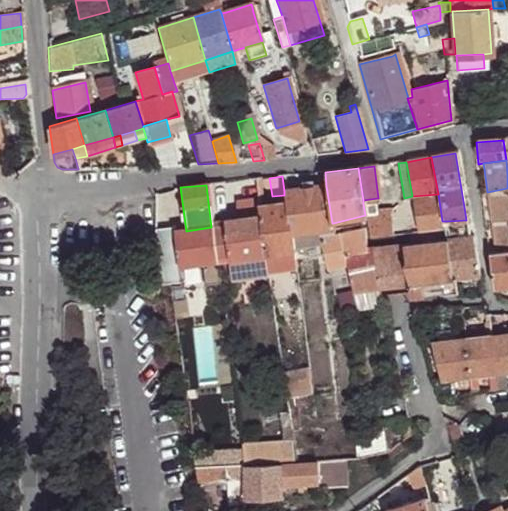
[(333,229),(333,223),(332,223),(326,186),(317,187),(323,230),(332,230),(333,229)]
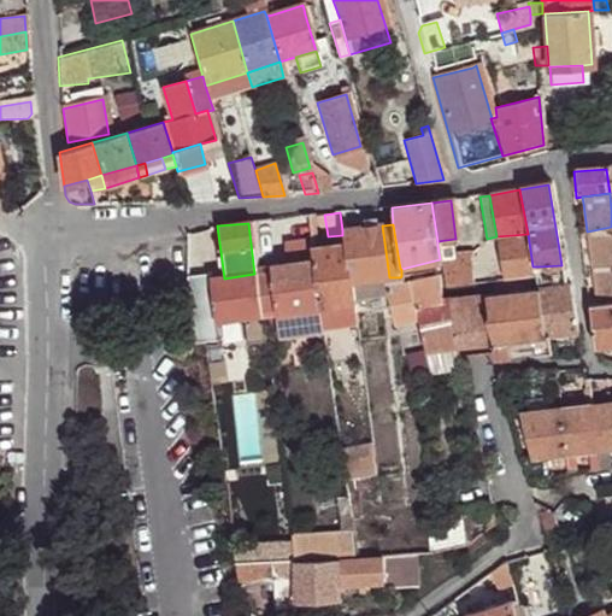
[(345,245),(349,283),(369,281),(374,280),(389,277),(382,226),(376,227),(363,228),(342,230),(342,235),(345,245)]
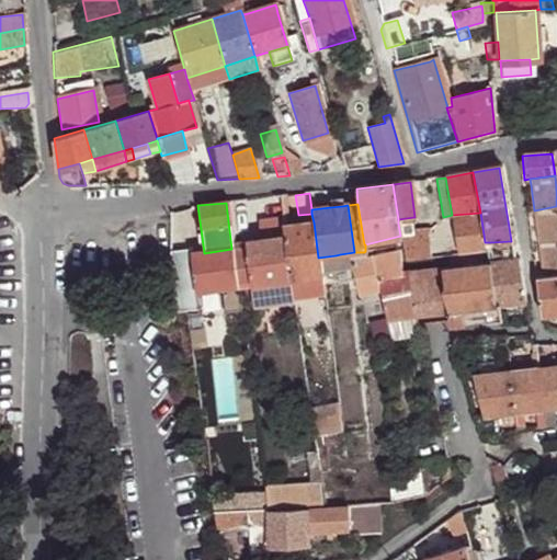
[(556,206),(534,210),(538,242),(556,239),(556,206)]
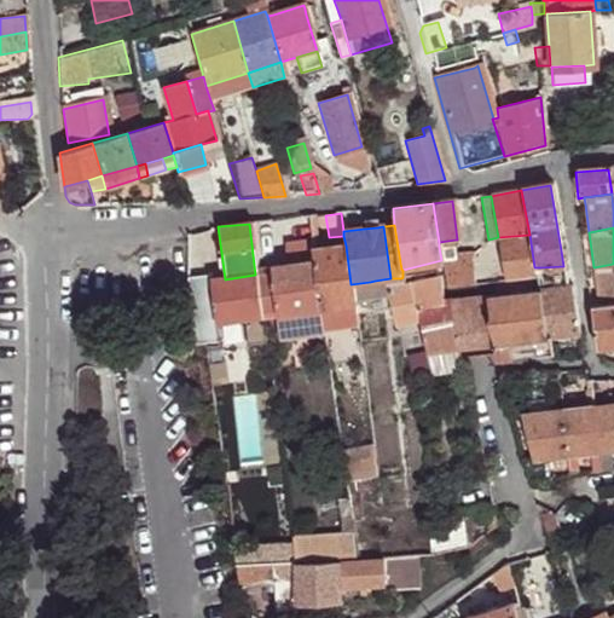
[(503,271),(505,281),(536,277),(534,267),(529,235),(498,237),(503,271)]
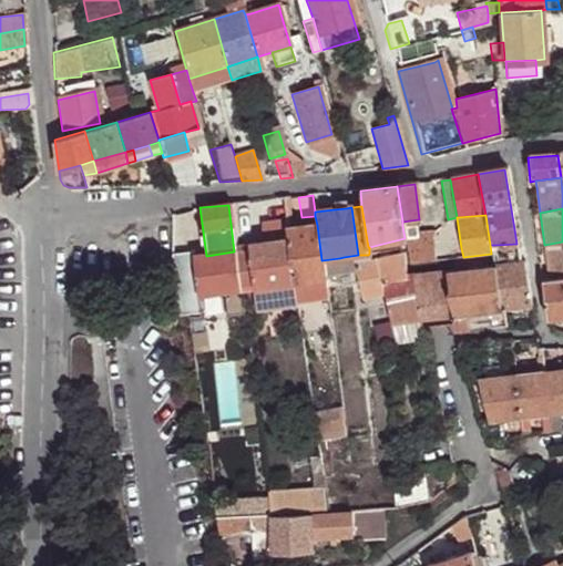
[(262,243),(287,240),(285,229),(284,222),(269,223),(269,232),(260,232),(262,243)]
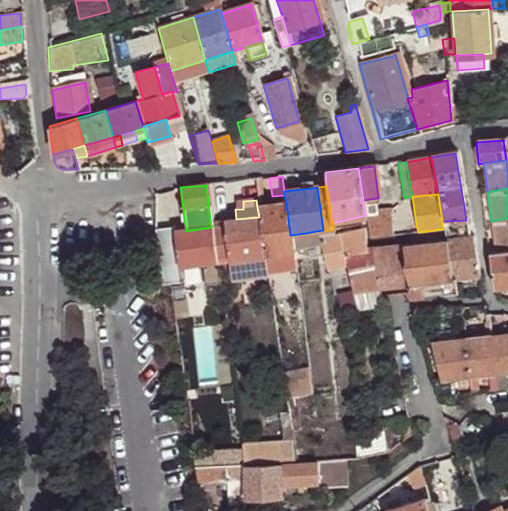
[(243,209),(243,201),(234,202),(235,209),(243,209)]
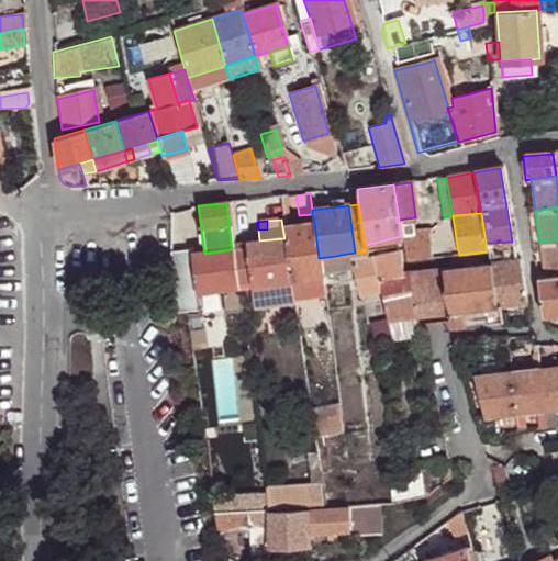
[(324,299),(322,278),(319,258),(314,223),(282,227),(285,238),(293,302),(324,299)]
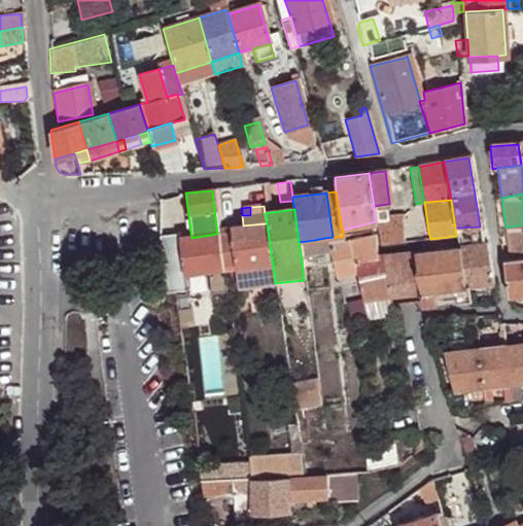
[(374,210),(376,221),(386,220),(385,209),(374,210)]
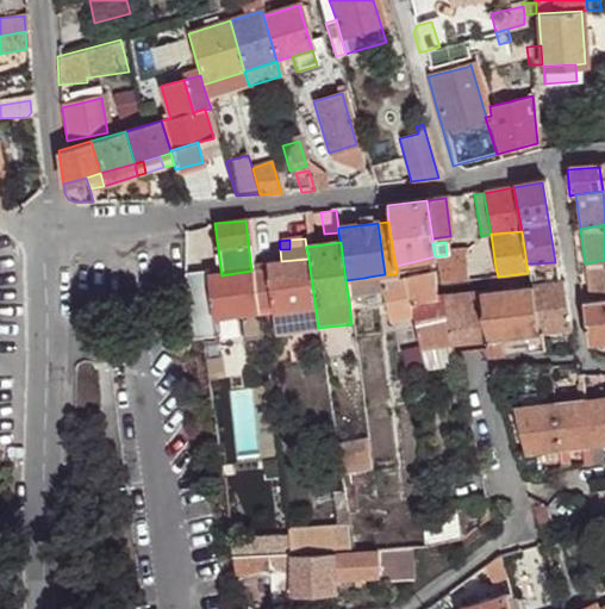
[(438,283),(460,280),(467,280),(463,253),(447,255),(435,256),(437,269),(438,283)]
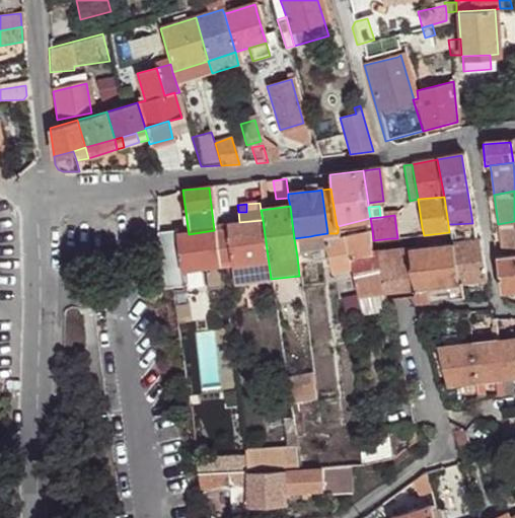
[(367,230),(366,219),(338,226),(338,232),(337,233),(337,237),(367,230)]
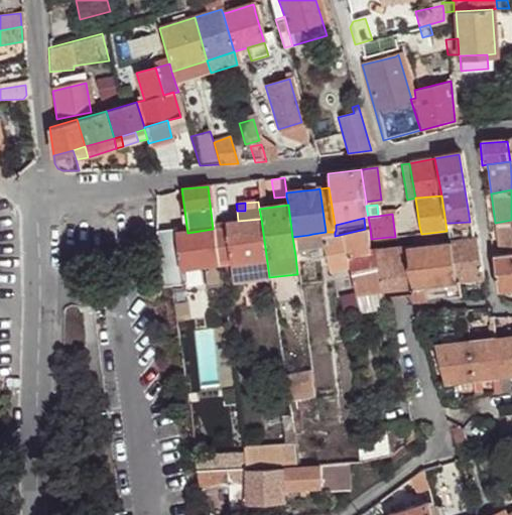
[(269,279),(269,277),(261,219),(238,221),(225,223),(225,228),(230,263),(230,266),(261,262),(265,279),(269,279)]
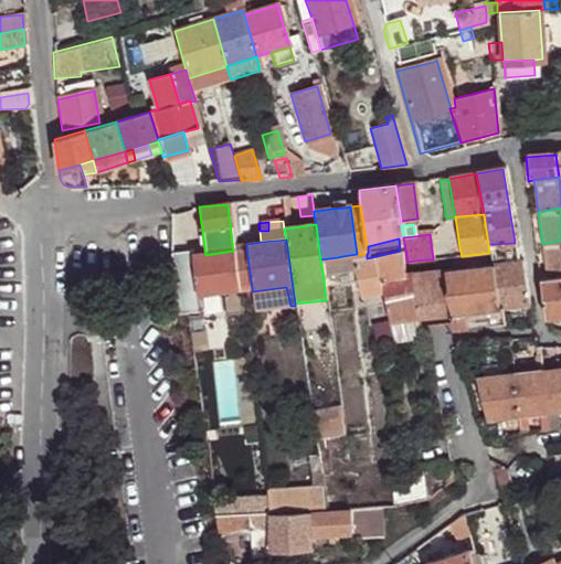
[(560,276),(560,241),(542,244),(546,272),(536,273),(537,280),(538,280),(547,279),(560,276)]
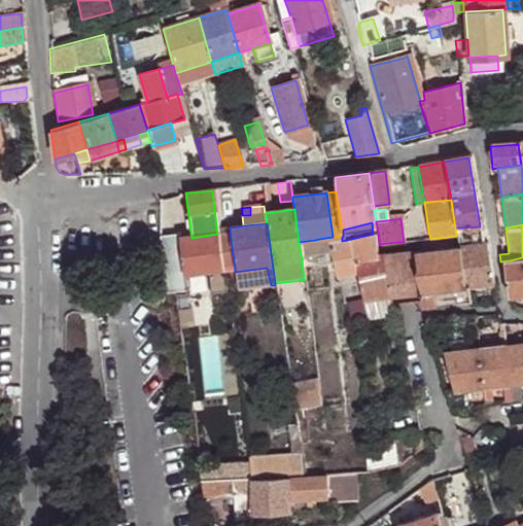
[(481,236),(480,226),(460,228),(461,238),(481,236)]
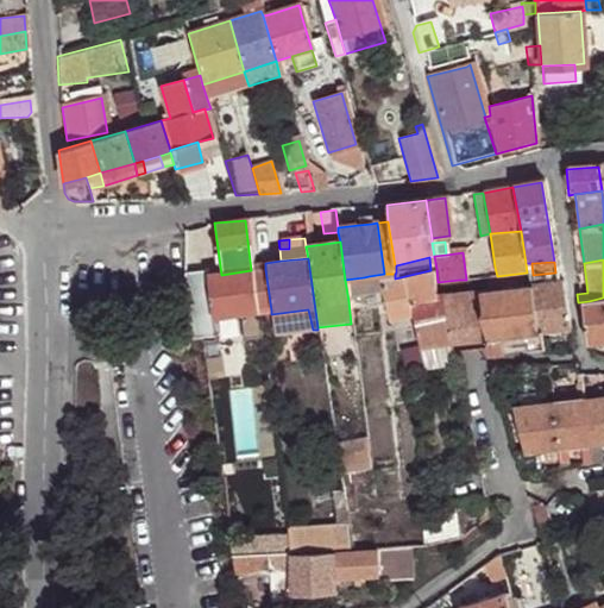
[(485,268),(486,277),(497,276),(495,267),(485,268)]
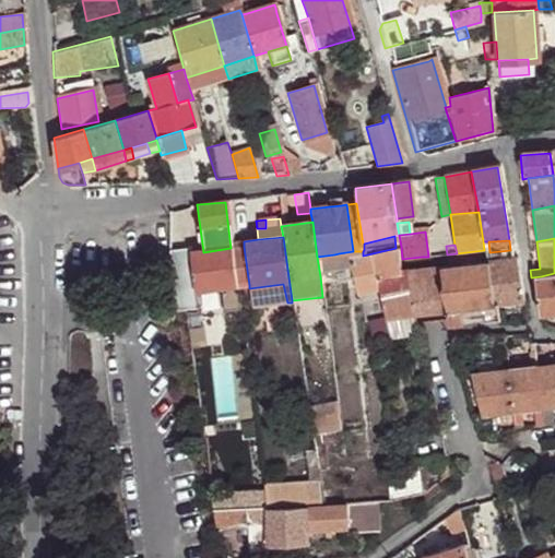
[(231,248),(236,287),(249,285),(244,247),(231,248)]
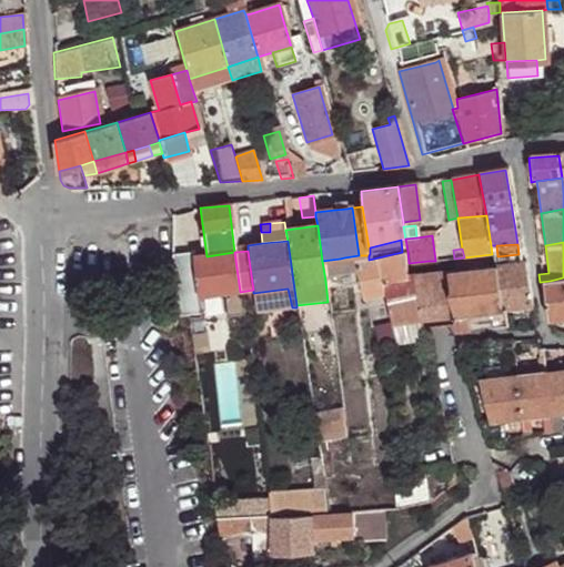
[(241,310),(240,292),(234,252),(207,256),(191,257),(193,280),(195,296),(222,293),(224,313),(241,310)]
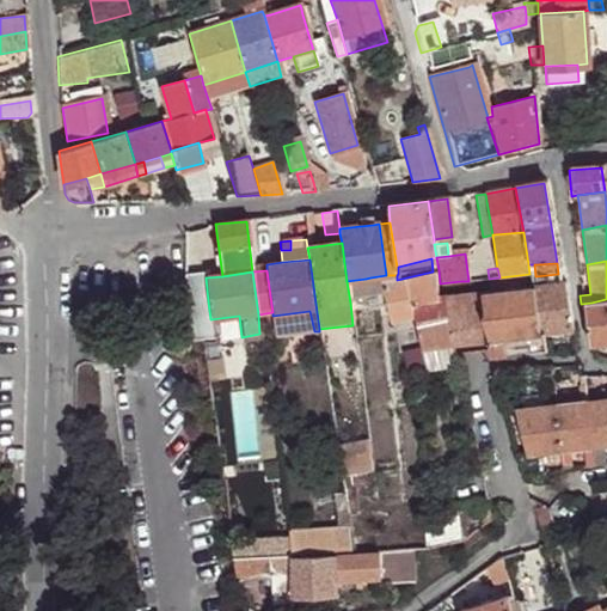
[(390,321),(414,315),(412,300),(436,298),(436,297),(433,272),(397,280),(381,282),(382,291),(390,321)]
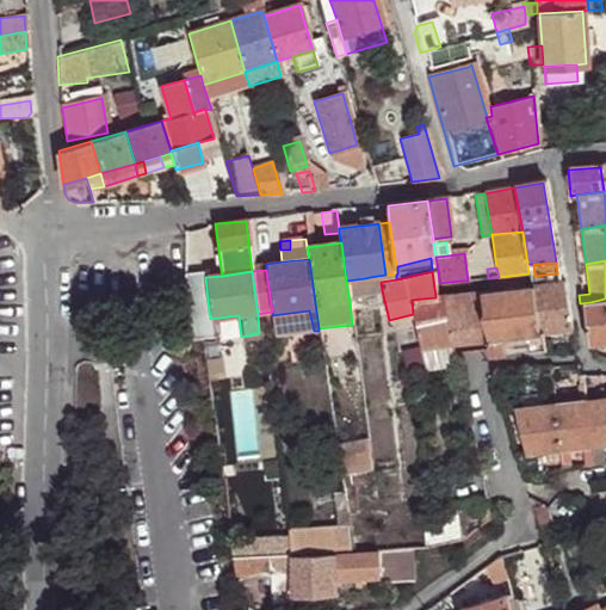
[(192,275),(196,302),(208,301),(205,277),(204,272),(193,275),(192,275)]
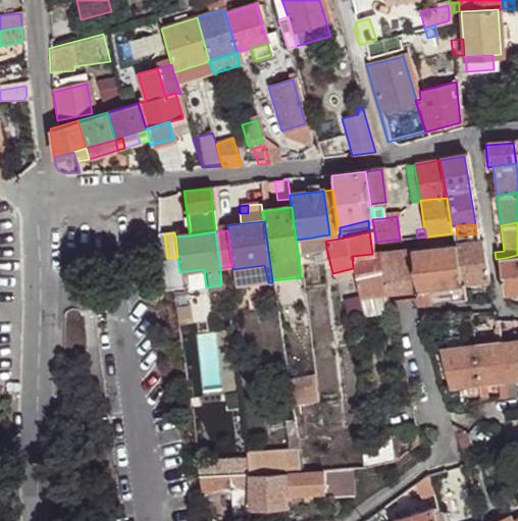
[(296,240),(299,258),(314,256),(312,238),(296,240)]
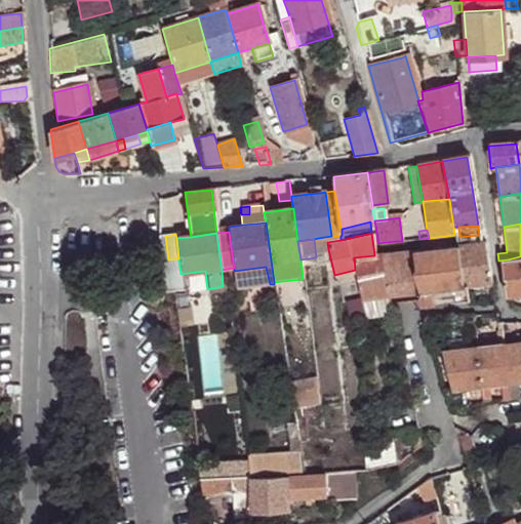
[(483,244),(456,246),(462,285),(464,285),(465,287),(483,284),(489,283),(483,244)]
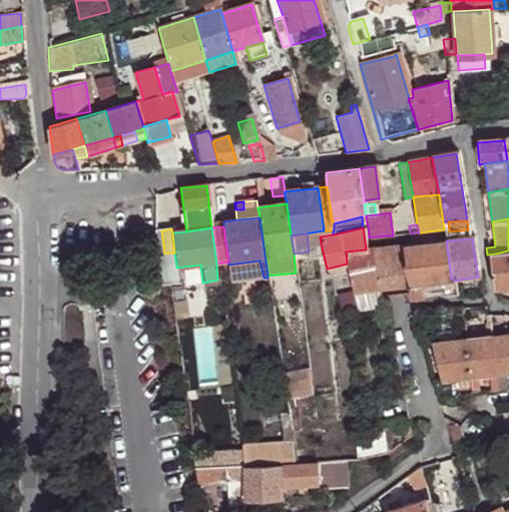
[(446,240),(403,245),(406,266),(405,266),(405,269),(402,270),(407,286),(408,293),(408,298),(424,297),(422,284),(427,283),(428,286),(434,286),(433,282),(440,281),(442,296),(455,294),(454,281),(453,279),(451,279),(446,240)]
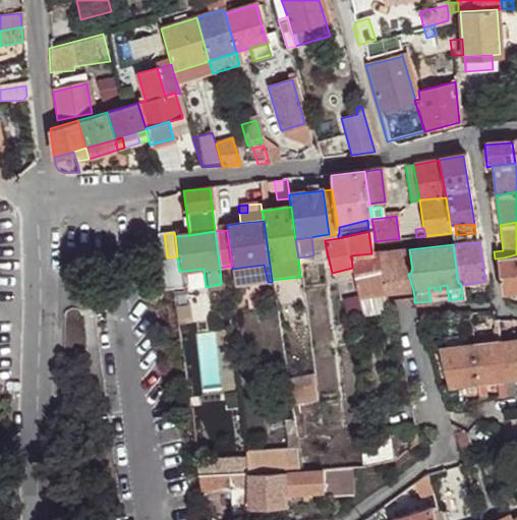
[(409,249),(395,250),(398,268),(381,271),(383,293),(413,290),(408,274),(411,273),(411,270),(412,270),(409,249)]
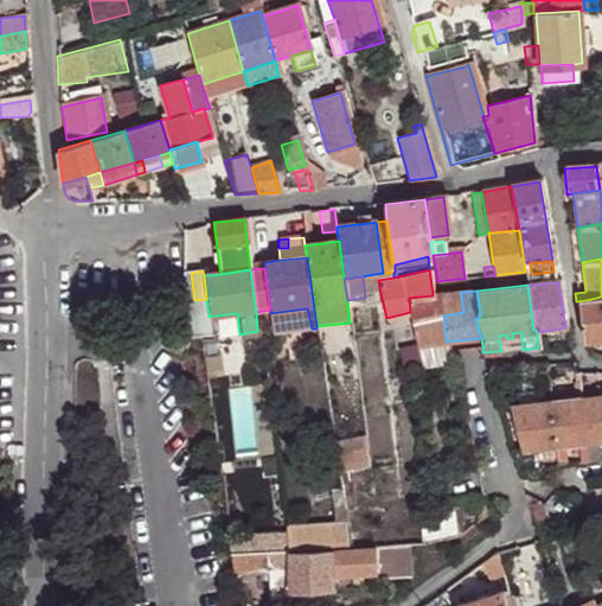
[(410,312),(416,345),(446,342),(443,316),(463,312),(460,292),(433,294),(433,295),(409,298),(410,312)]
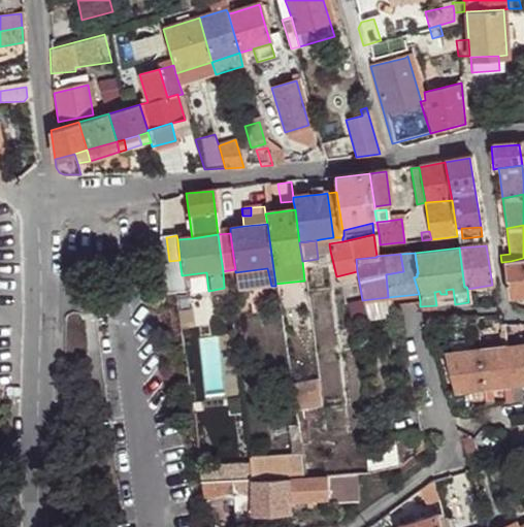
[(523,258),(511,261),(502,262),(508,298),(523,296),(523,258)]
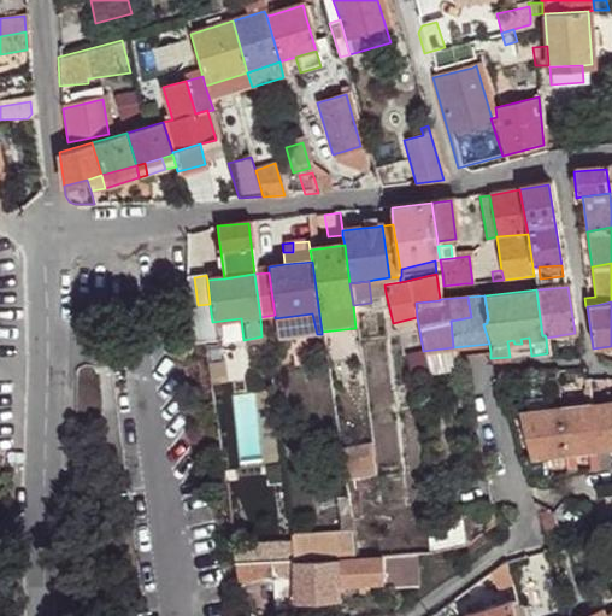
[(198,305),(202,344),(215,342),(212,322),(210,304),(198,305)]
